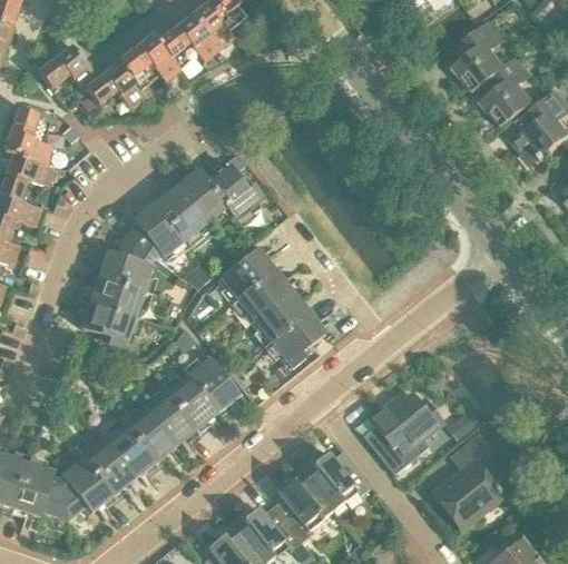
[(0,0),(0,21),(12,26),(20,0),(0,0)]
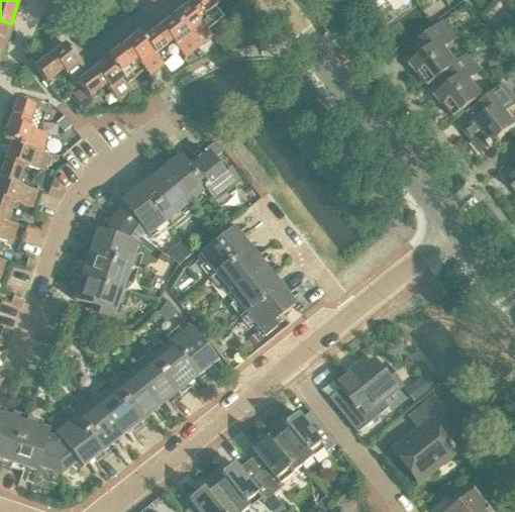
[(192,0),(174,14),(199,45),(213,34),(208,27),(224,14),(212,0),(192,0)]
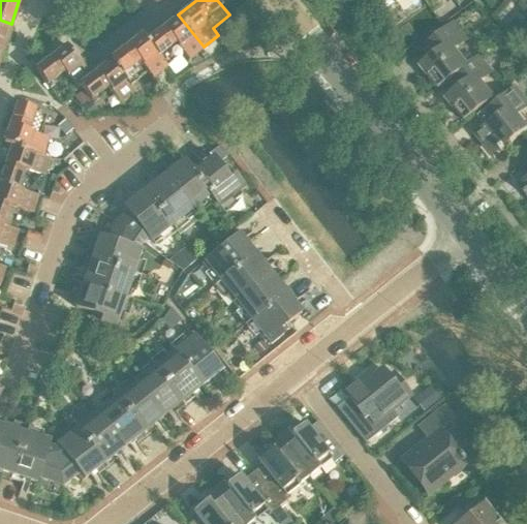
[(148,38),(148,39),(167,64),(184,51),(189,57),(204,47),(178,14),(148,38)]
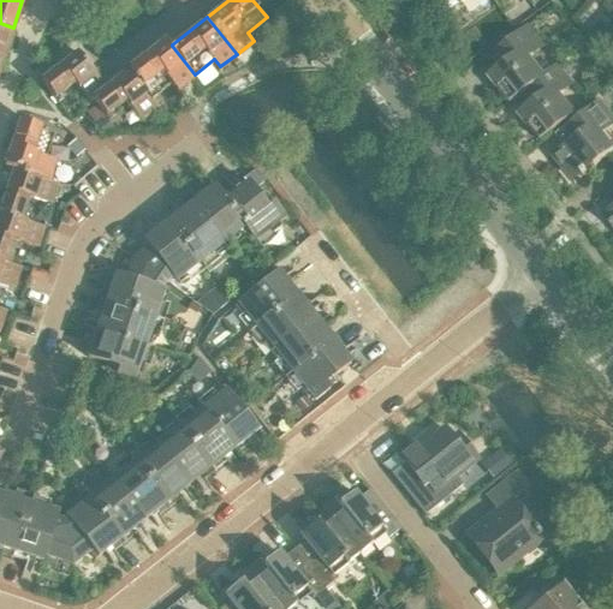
[(534,49),(545,40),(530,22),(493,52),(503,63),(492,72),(512,97),(523,89),(522,88),(549,67),(548,67),(534,49)]
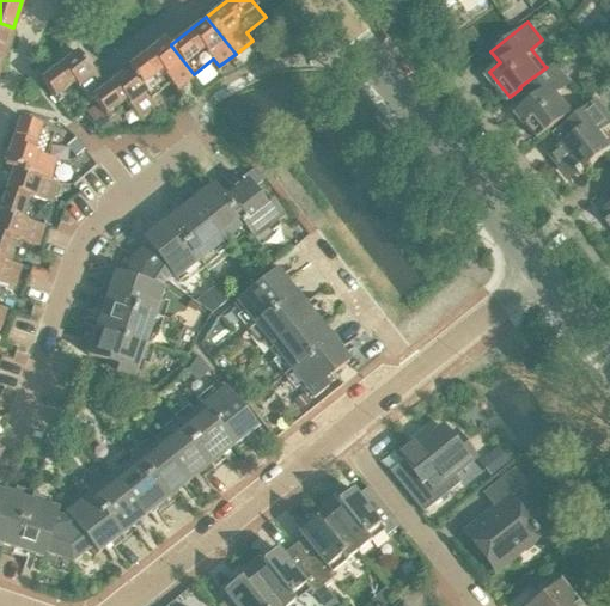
[(0,67),(13,28),(0,23),(0,67)]
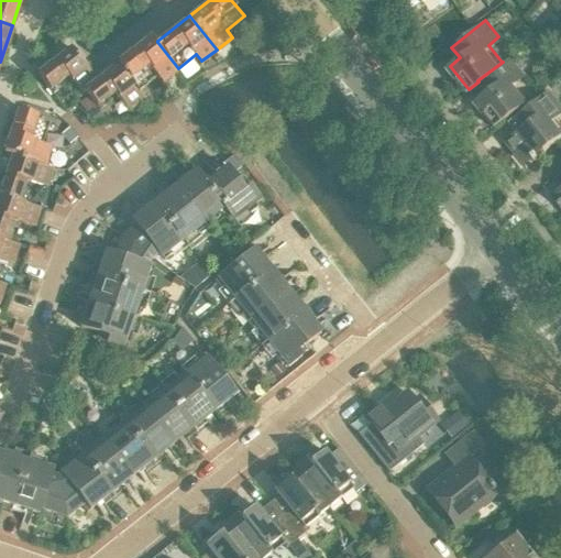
[(152,34),(119,61),(140,87),(141,86),(158,73),(164,80),(178,68),(157,42),(157,41),(152,34)]
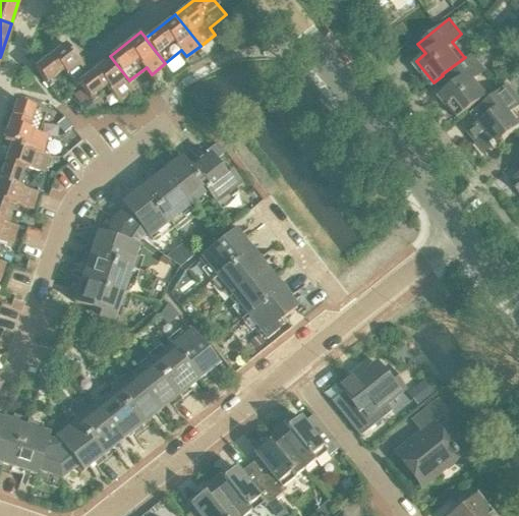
[(67,41),(36,65),(37,66),(50,82),(50,83),(60,75),(59,74),(58,70),(64,66),(77,83),(80,80),(79,79),(92,71),(67,41)]
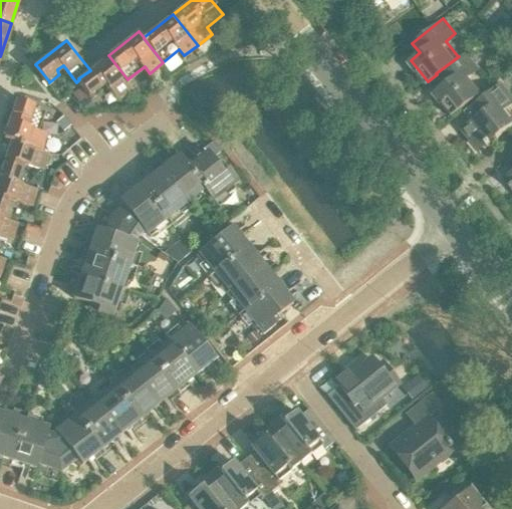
[(468,75),(481,65),(467,48),(458,56),(459,56),(436,73),(437,74),(445,83),(436,91),(453,112),(480,90),(468,75)]
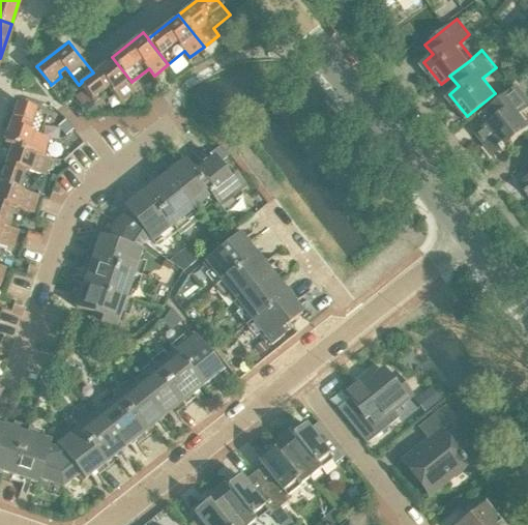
[(138,88),(133,81),(132,82),(112,57),(93,73),(81,81),(82,82),(92,96),(95,99),(106,91),(105,90),(104,87),(110,82),(123,99),(138,88)]
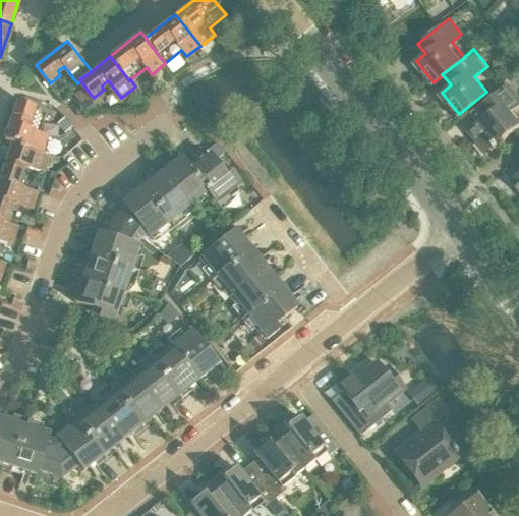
[(518,118),(512,110),(518,104),(518,93),(509,80),(474,108),(481,117),(469,127),(486,150),(518,124),(518,118)]
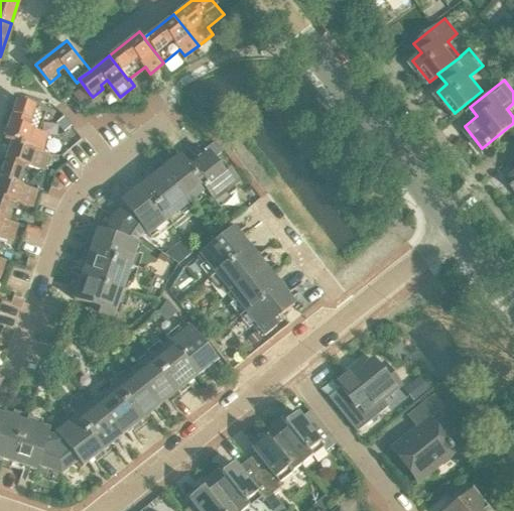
[(10,122),(5,136),(5,137),(12,139),(13,138),(42,148),(48,132),(40,129),(47,109),(39,107),(25,102),(23,101),(19,100),(17,99),(13,111),(11,118),(10,122)]
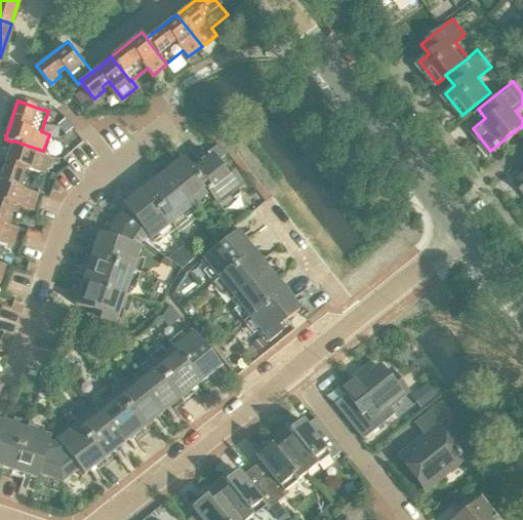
[(5,165),(0,178),(23,185),(26,174),(24,173),(23,170),(25,163),(45,170),(51,153),(43,151),(13,141),(12,142),(8,154),(7,157),(5,165)]
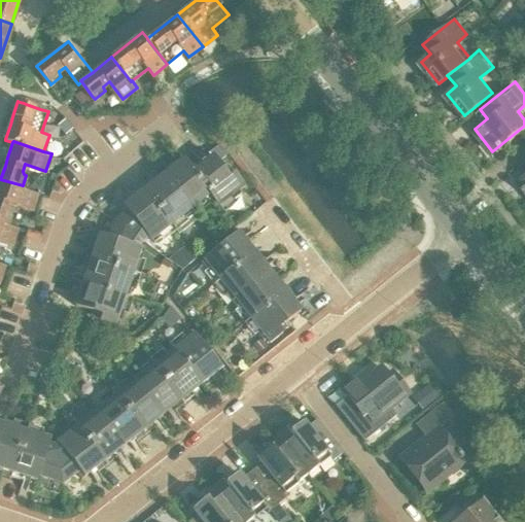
[(218,159),(228,151),(219,142),(210,149),(213,152),(204,160),(202,157),(191,164),(190,165),(216,197),(225,209),(230,206),(228,203),(243,189),(241,186),(246,183),(236,170),(231,174),(218,159)]
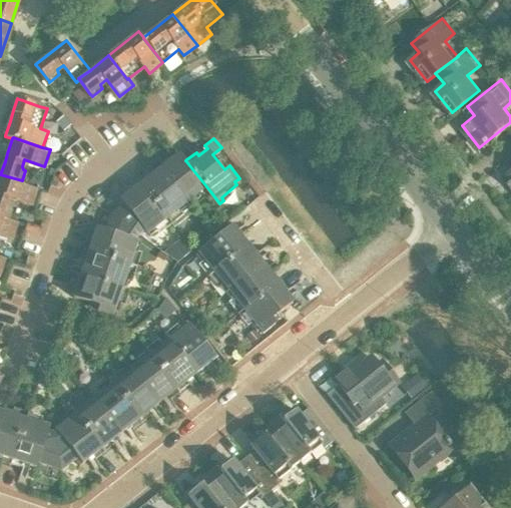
[(185,160),(186,159),(176,147),(170,152),(173,155),(159,167),(188,203),(204,190),(206,194),(210,191),(185,160)]
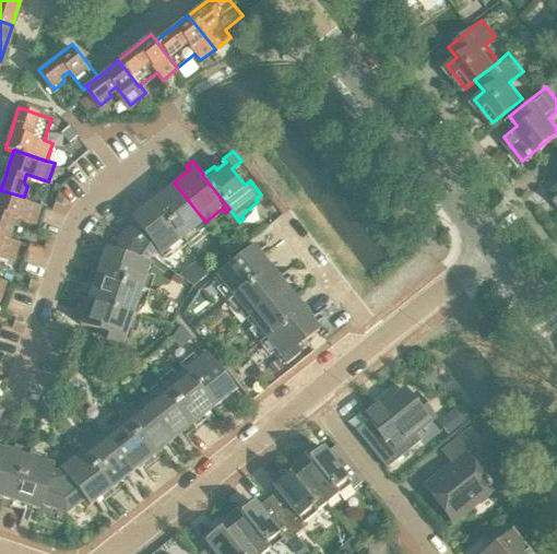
[(156,189),(151,193),(188,240),(188,242),(190,245),(210,230),(204,223),(205,222),(174,183),(160,193),(156,189)]
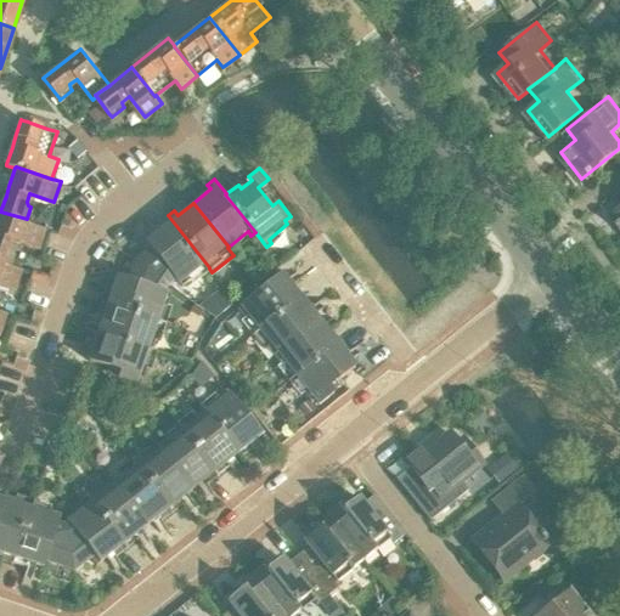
[(0,259),(12,264),(12,263),(16,250),(15,249),(12,246),(15,237),(39,246),(46,226),(27,219),(0,212),(0,213),(0,259)]
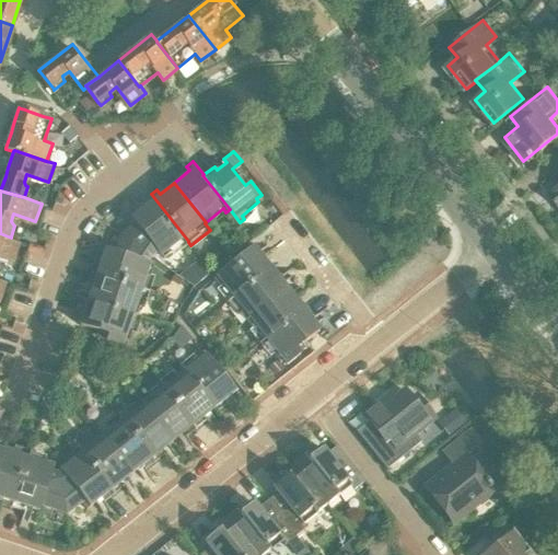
[(124,231),(123,232),(153,253),(160,258),(164,255),(182,241),(185,244),(188,242),(188,241),(151,194),(140,204),(143,207),(134,215),(137,220),(124,231)]
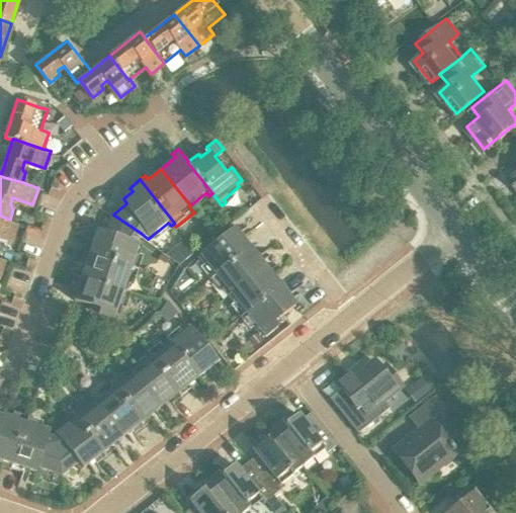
[(138,240),(142,234),(113,215),(108,230),(98,227),(95,238),(91,237),(86,250),(139,267),(141,262),(137,261),(143,242),(138,240)]
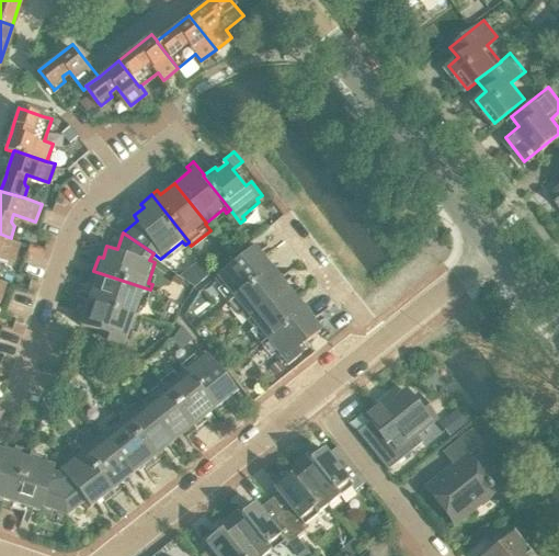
[(0,253),(13,259),(20,240),(11,237),(11,238),(0,234),(0,253)]
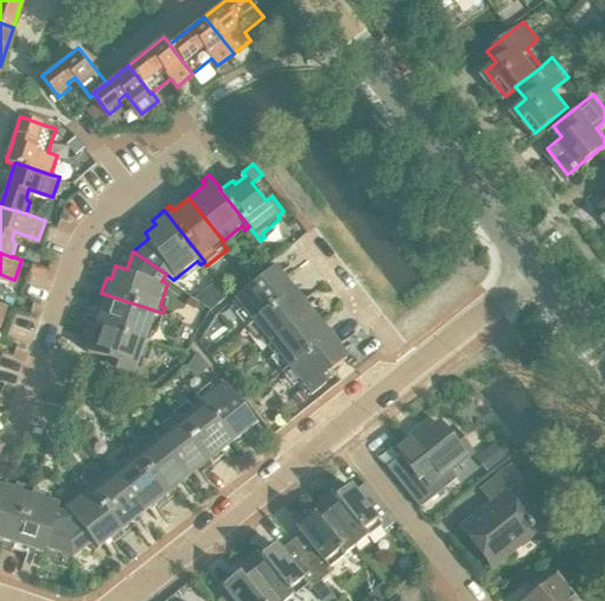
[(288,270),(284,273),(275,262),(231,298),(247,317),(243,319),(247,323),(298,282),(288,270)]
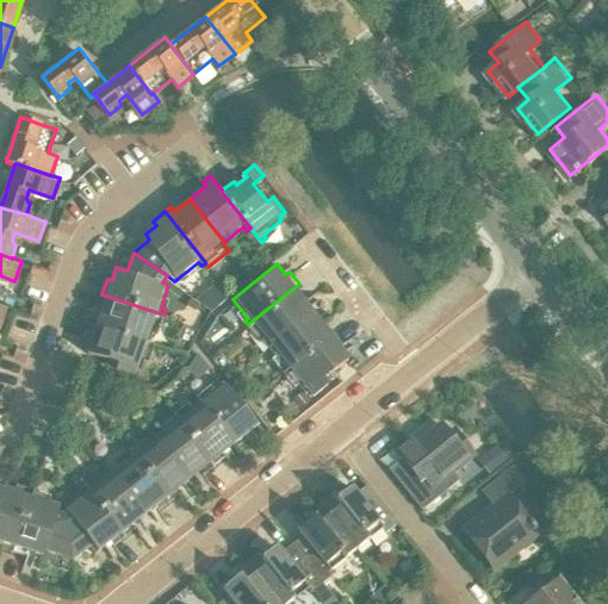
[(229,294),(217,279),(196,297),(212,307),(229,294)]
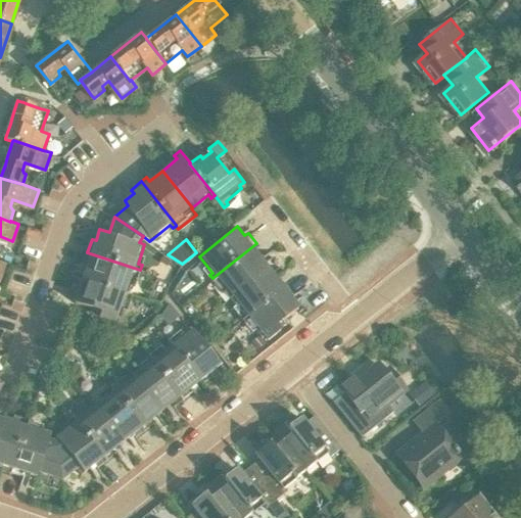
[(262,256),(266,253),(256,243),(212,278),(216,282),(219,279),(231,295),(269,266),(262,256)]
